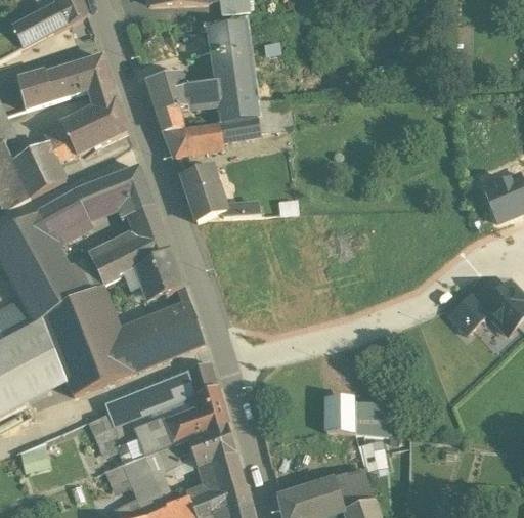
[(56,0),(57,2),(0,32),(0,58),(86,12),(81,0),(56,0)]
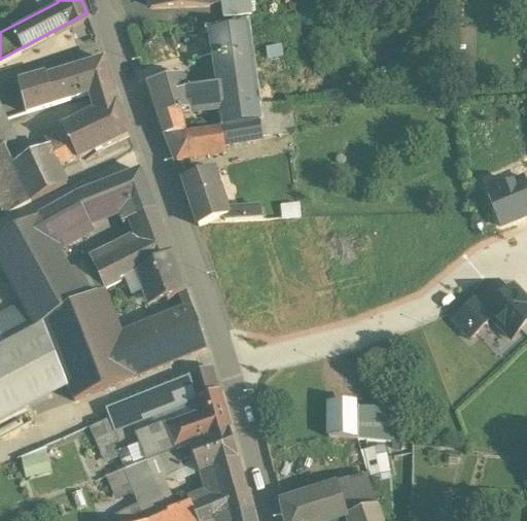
[(220,0),(222,14),(251,11),(250,0),(220,0)]
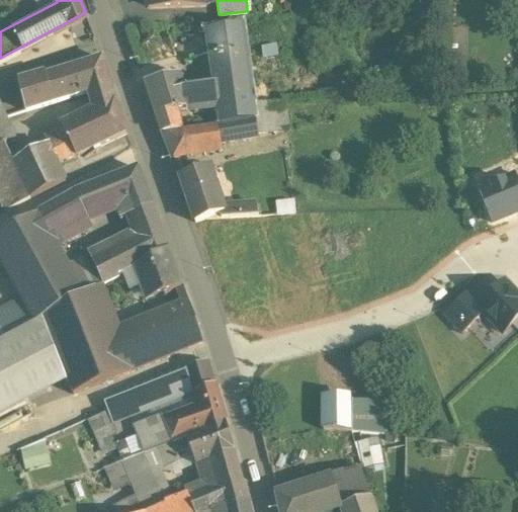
[(463,66),(464,20),(446,20),(445,66),(463,66)]
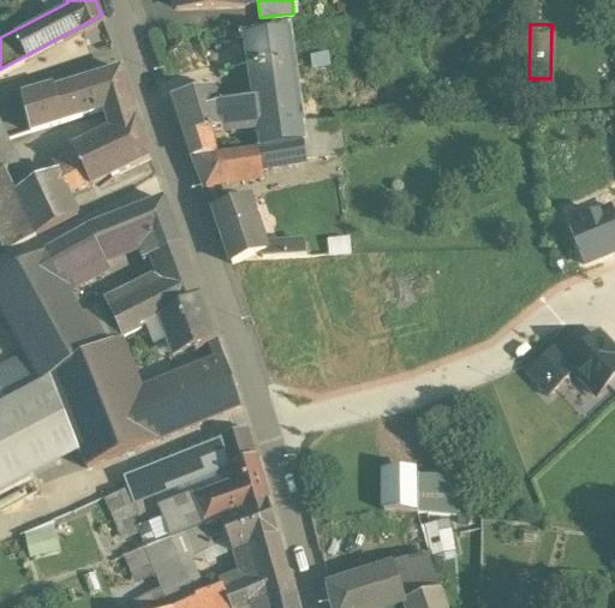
[(260,119),(263,143),(304,138),(302,119),(298,120),(287,29),(250,34),(257,95),(260,119)]
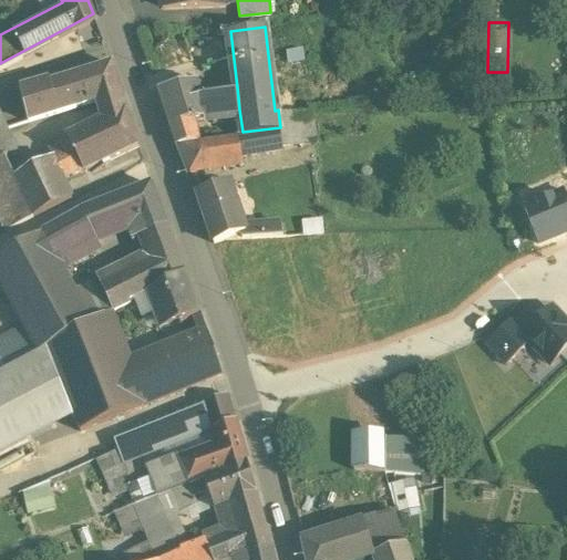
[(48,75),(20,82),(28,115),(96,94),(96,96),(120,90),(115,73),(111,59),(48,78),(48,75)]
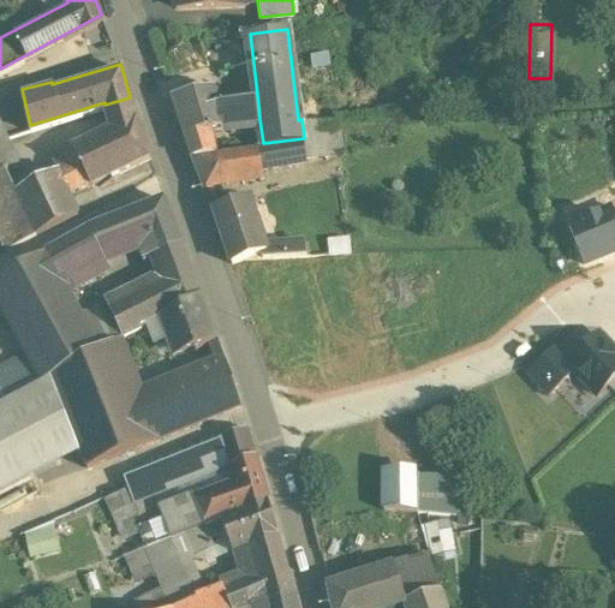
[(214,83),(173,91),(185,130),(209,126),(260,119),(257,95),(219,100),(214,83)]
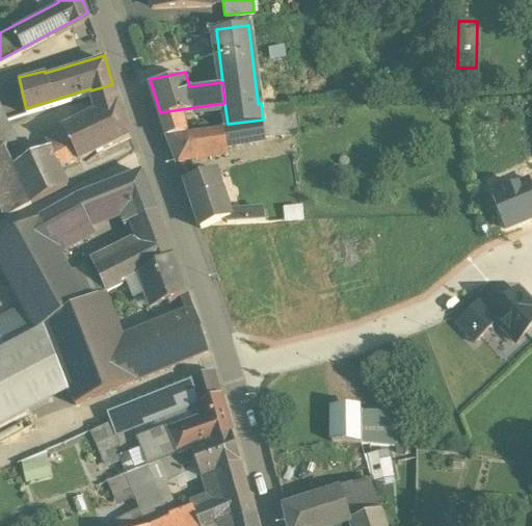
[(112,84),(90,90),(96,109),(116,99),(112,84)]
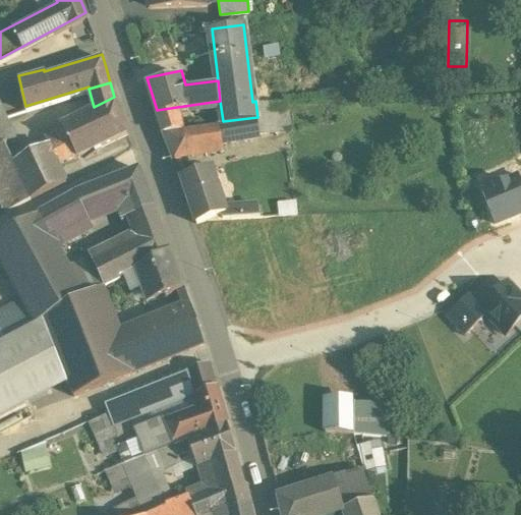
[(94,107),(61,124),(75,152),(80,150),(83,154),(97,147),(95,144),(126,128),(116,101),(116,102),(114,97),(94,107)]
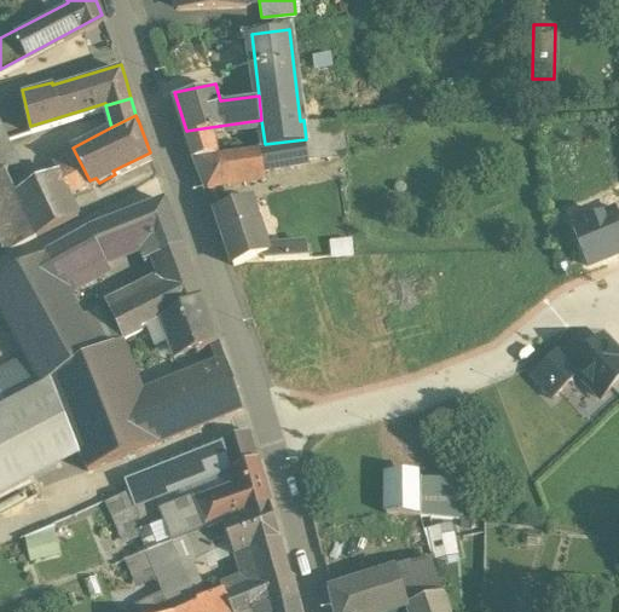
[(333,119),(304,120),(306,139),(308,159),(343,153),(340,119),(333,119)]
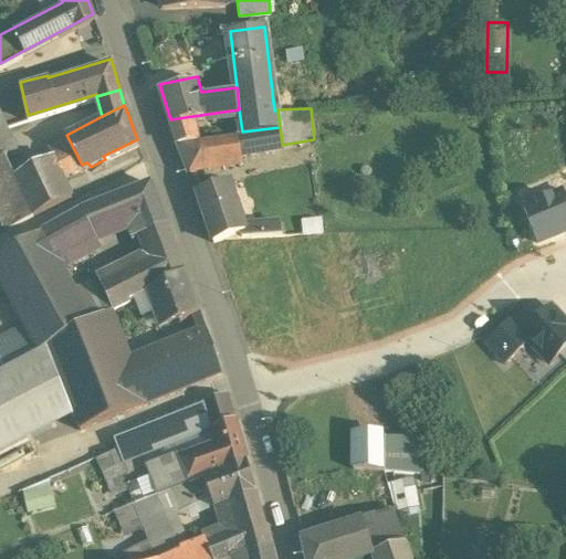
[(192,116),(170,119),(177,140),(199,137),(192,116)]
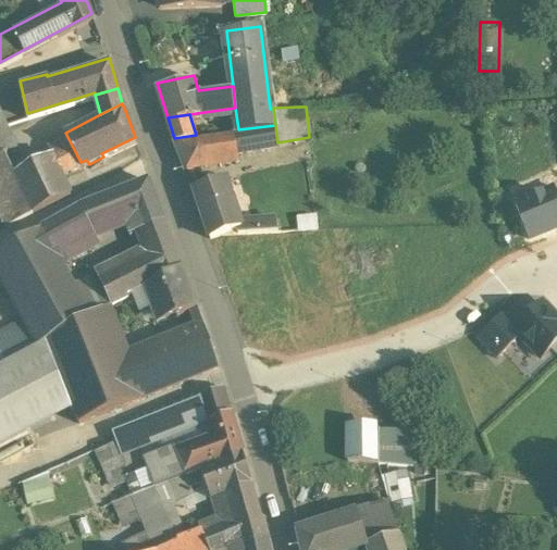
[(196,135),(174,138),(186,170),(236,149),(277,142),(275,125),(238,129),(196,135)]
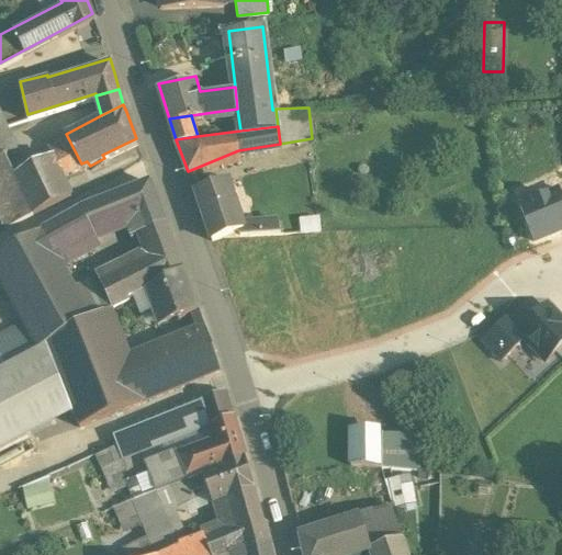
[(66,134),(55,139),(59,146),(51,151),(60,171),(81,163),(66,134)]
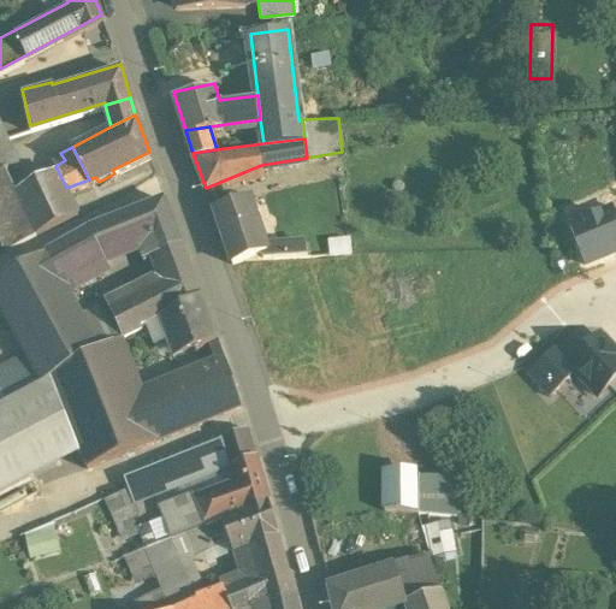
[(6,164),(0,166),(0,191),(16,185),(6,164)]
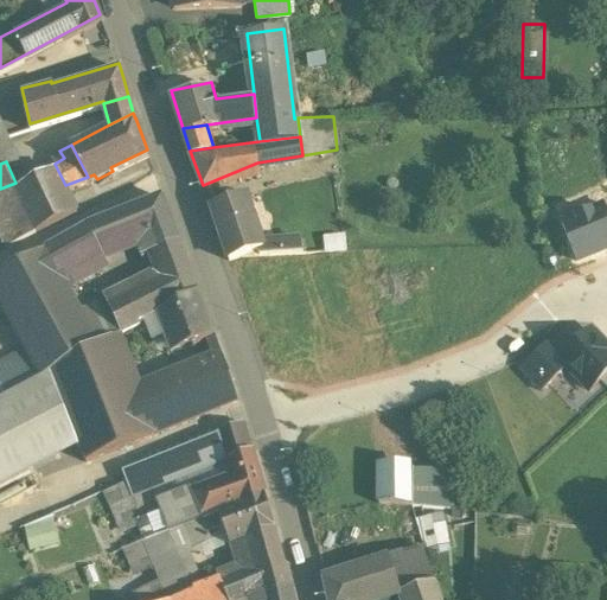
[(55,164),(16,183),(33,228),(76,208),(65,185),(55,164)]
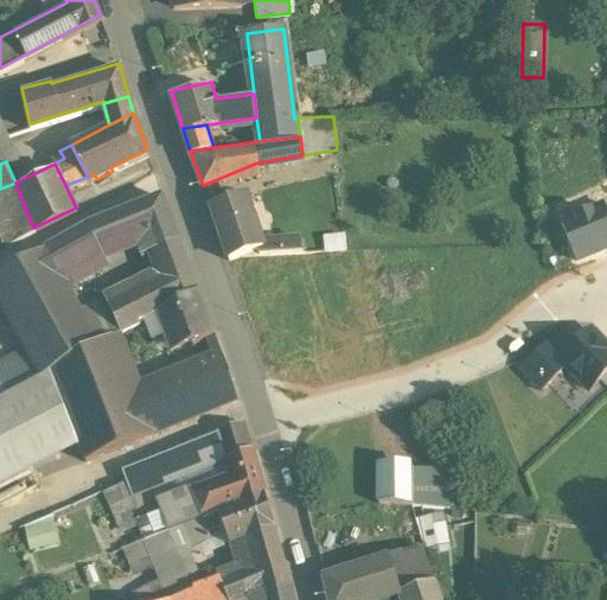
[(16,183),(0,189),(0,234),(4,242),(33,228),(16,183)]
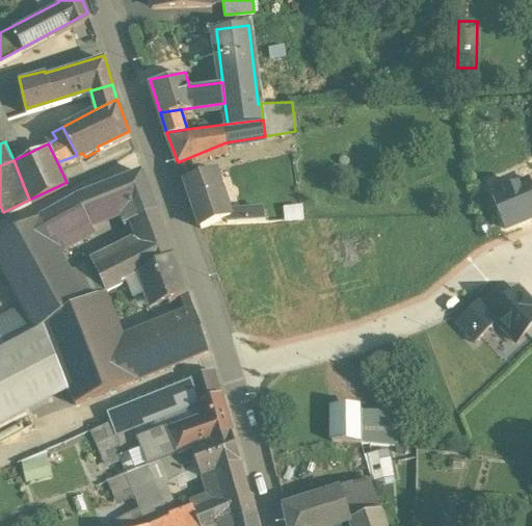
[(141,168),(87,190),(95,212),(116,204),(123,220),(134,215),(140,232),(162,224),(141,168)]
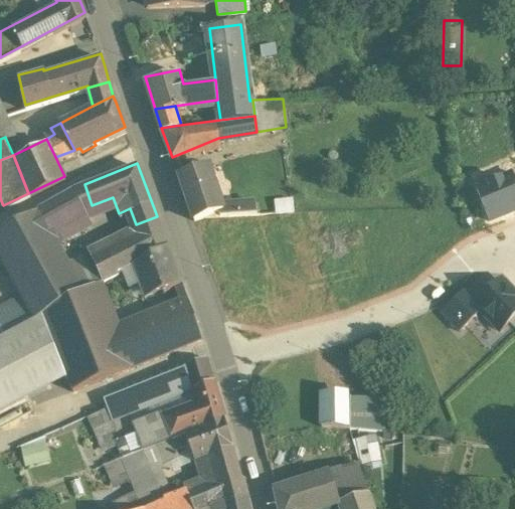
[(207,163),(179,173),(194,216),(197,216),(204,213),(244,212),(256,211),(254,199),(220,201),(215,187),(220,185),(218,179),(213,180),(207,163)]
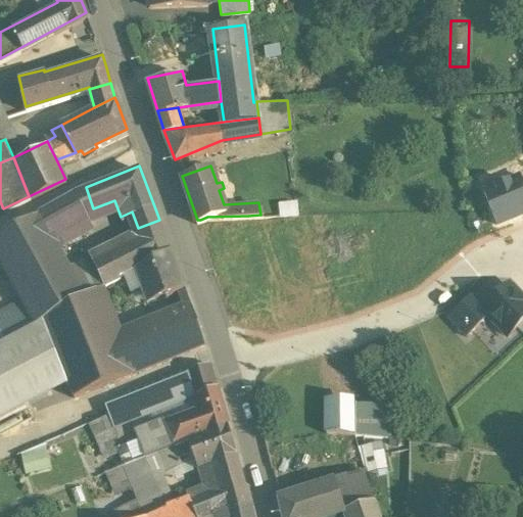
[(522,207),(522,179),(520,172),(483,186),(496,219),(522,207)]
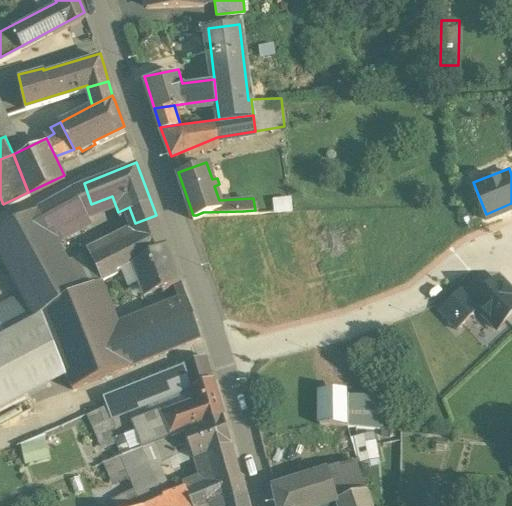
[(70,188),(0,227),(0,249),(23,292),(35,312),(42,308),(95,280),(118,269),(117,268),(123,265),(166,242),(156,215),(135,223),(137,230),(92,253),(90,249),(67,260),(56,238),(84,222),(84,207),(91,204),(84,183),(70,188)]
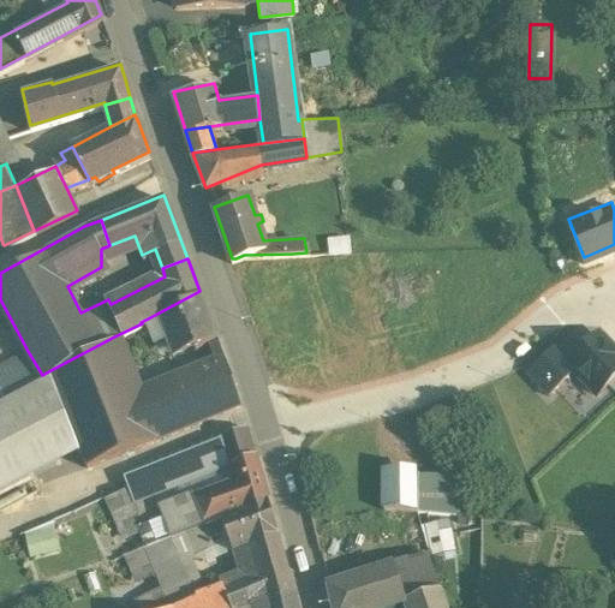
[(236,258),(248,294),(300,276),(292,254),(244,255),(236,258)]
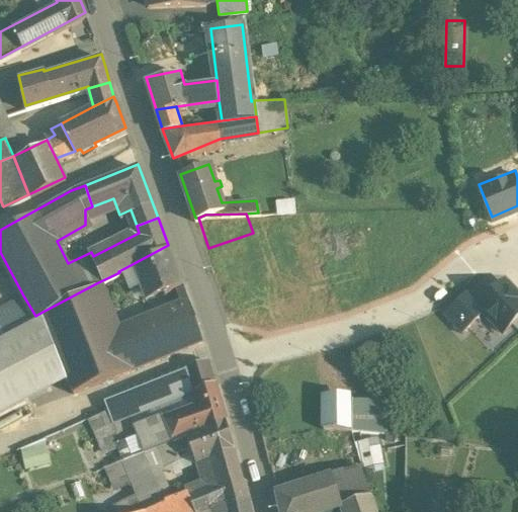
[(208,248),(218,274),(266,257),(257,231),(253,233),(208,248)]
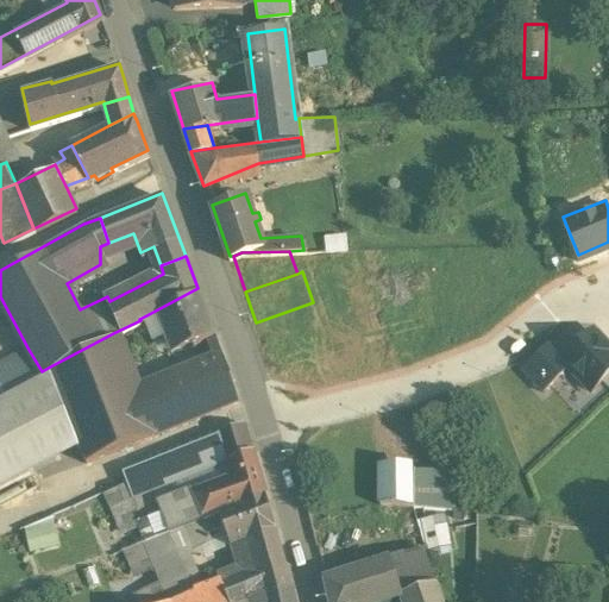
[(198,288),(146,315),(154,337),(164,333),(168,343),(189,334),(193,342),(215,333),(199,288),(198,288)]
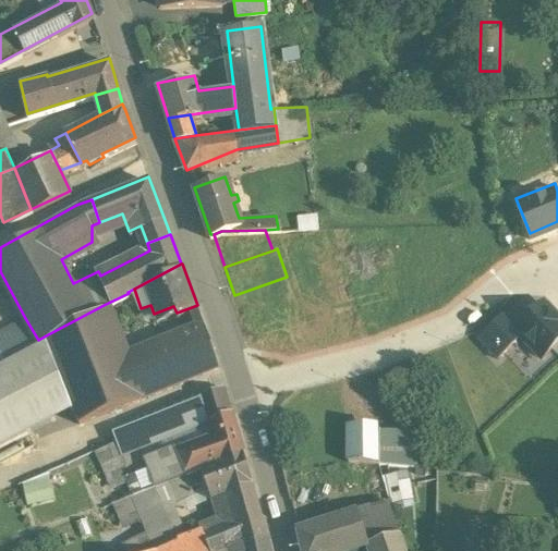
[(296,305),(287,277),(234,295),(244,322),(296,305)]
